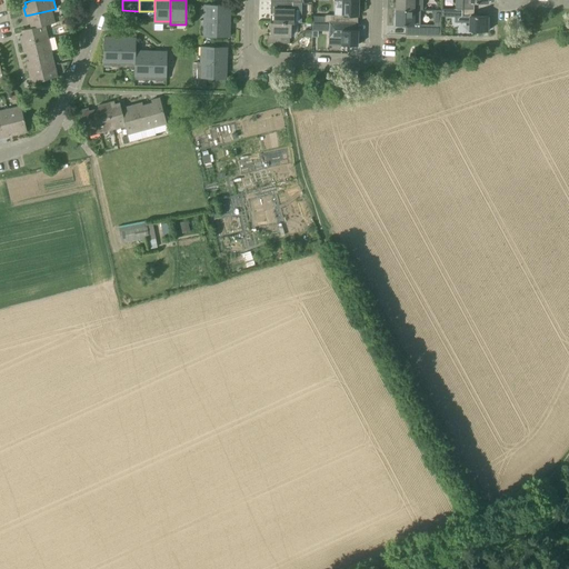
[(396,0),(396,9),(413,10),(413,0),(396,0)]
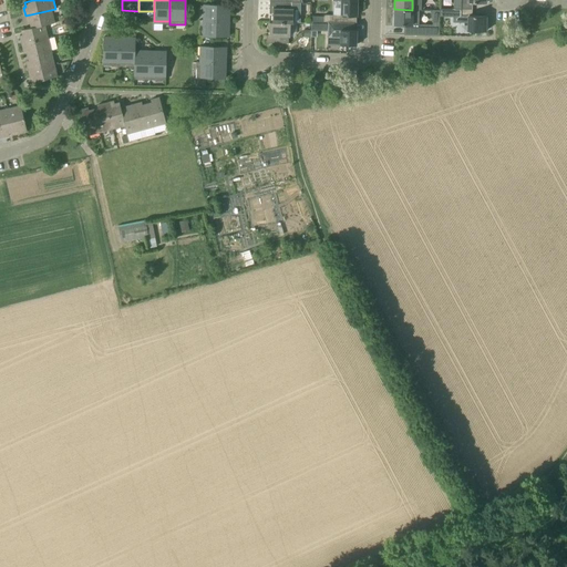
[(453,0),(454,9),(472,9),(472,3),(480,3),(486,3),(486,2),(485,0),(453,0)]
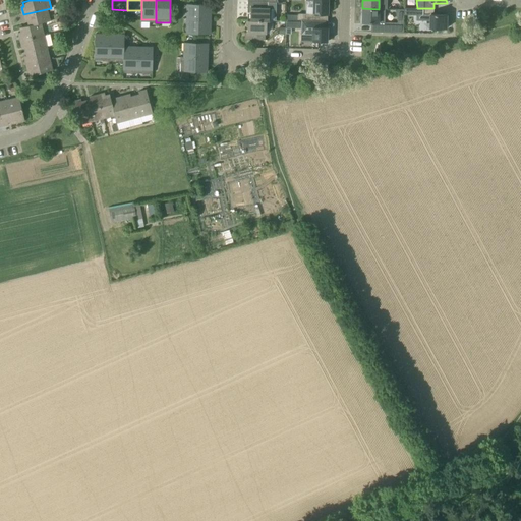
[(247,20),(269,21),(269,8),(268,8),(269,2),(247,1),(247,10),(250,11),(249,20),(247,20)]
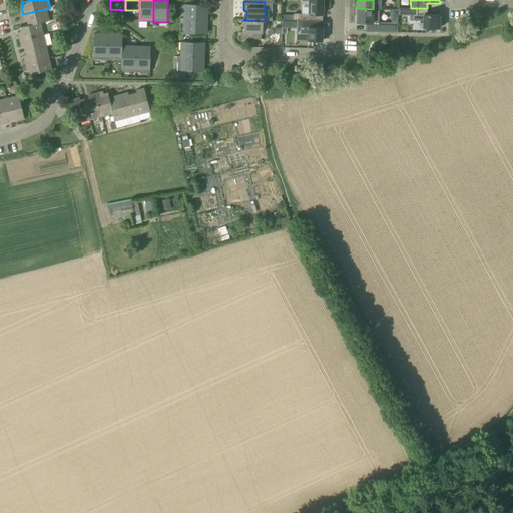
[(294,13),(293,15),(293,20),(301,20),(313,21),(313,14),(323,15),(323,1),(309,1),(308,14),(294,13)]
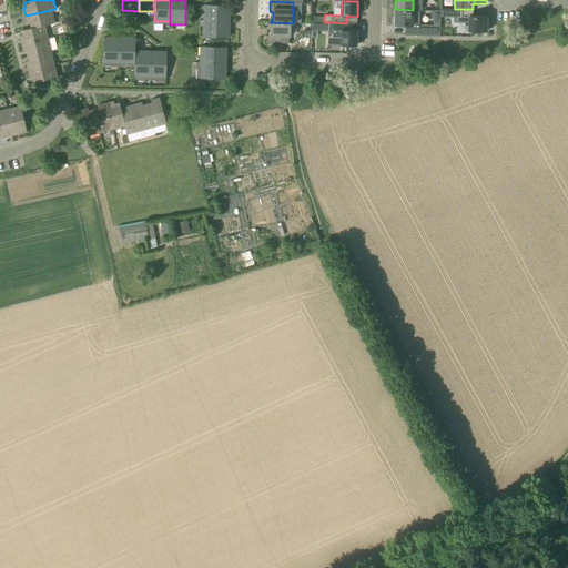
[(230,21),(230,17),(230,6),(204,4),(203,21),(230,21)]
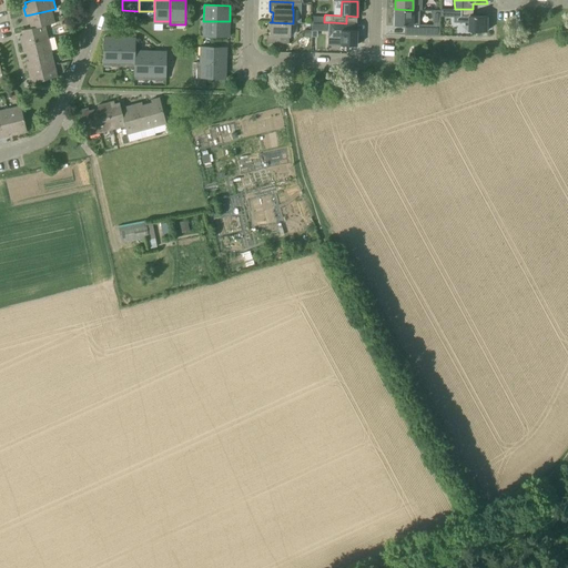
[(44,26),(49,24),(59,22),(56,9),(26,16),(28,24),(30,23),(31,28),(44,24),(44,26)]
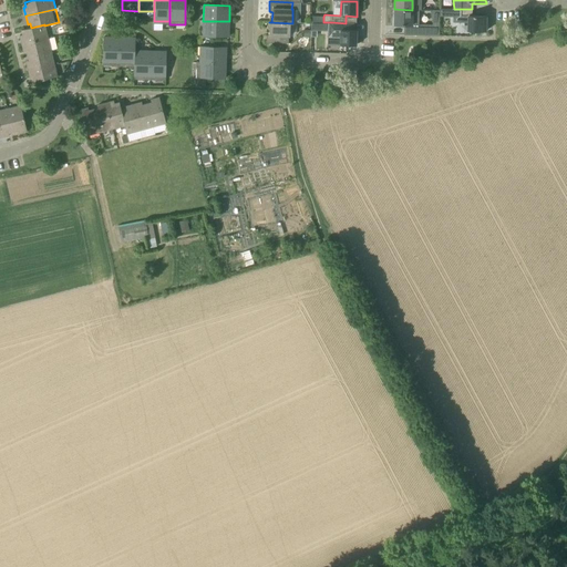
[(404,26),(404,35),(439,35),(440,10),(431,10),(431,18),(432,18),(432,26),(419,24),(419,10),(412,10),(394,9),(394,24),(393,24),(404,26)]
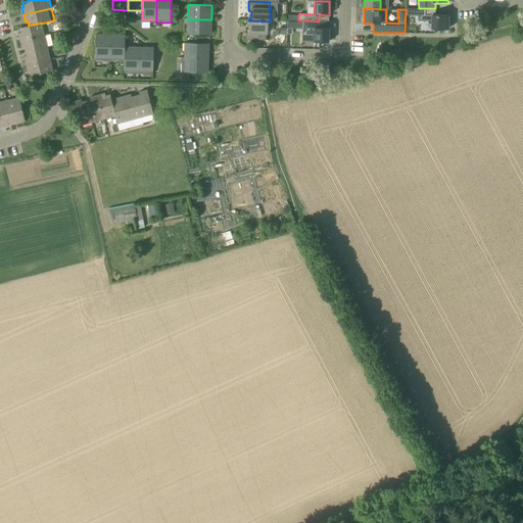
[(435,14),(435,8),(419,8),(418,20),(431,20),(431,29),(447,29),(447,15),(448,16),(448,15),(435,14)]
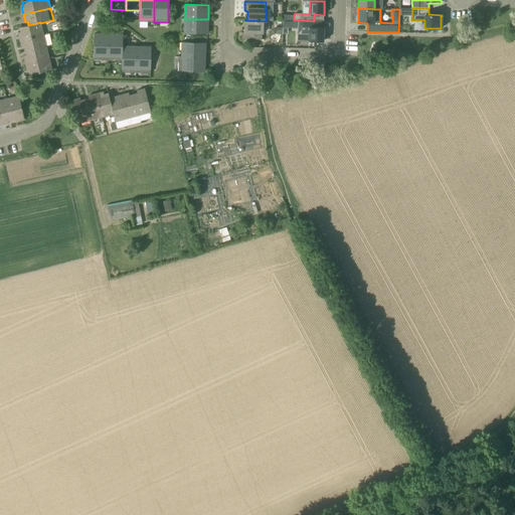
[(207,33),(207,28),(208,19),(184,19),(184,33),(207,33)]
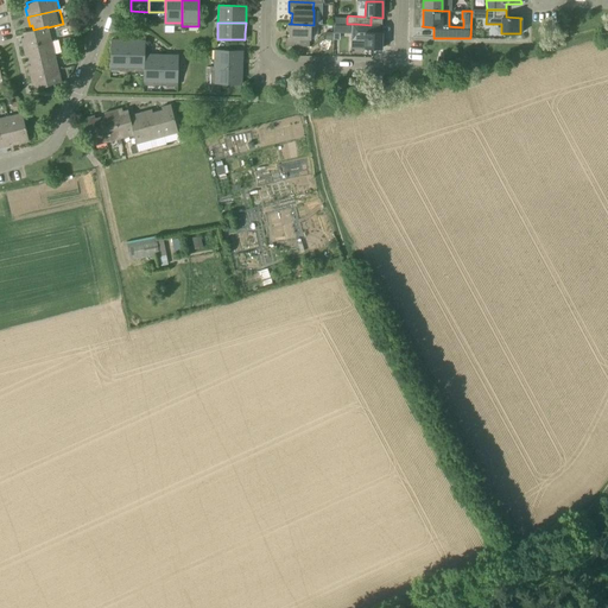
[(380,25),(371,25),(356,24),(347,24),(334,23),(334,29),(352,30),(350,40),(365,40),(365,49),(381,49),(382,32),(379,32),(380,25)]
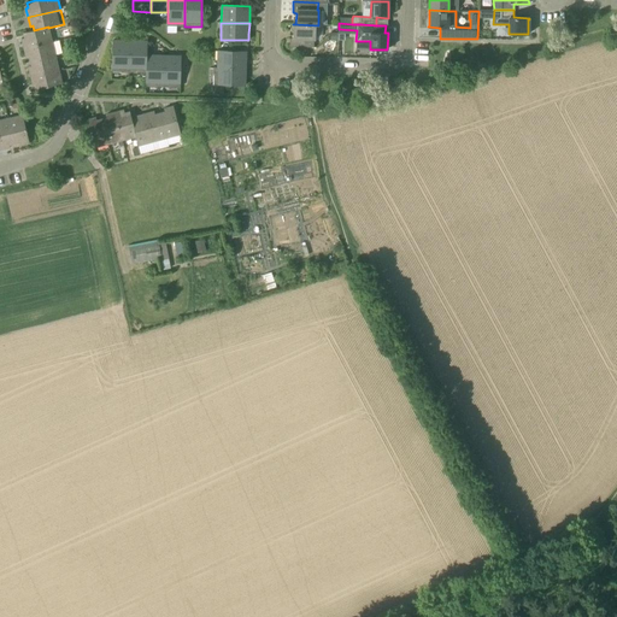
[(318,25),(293,24),(293,39),(289,39),(289,47),(313,47),(313,40),(315,40),(316,25),(318,25)]
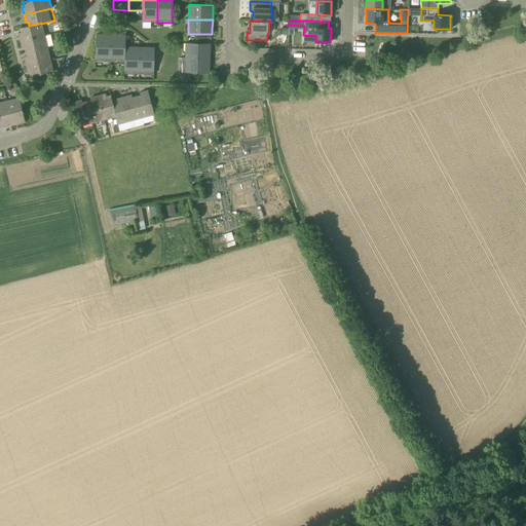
[(19,33),(21,41),(48,34),(45,23),(41,24),(41,23),(29,26),(20,28),(21,33),(19,33)]
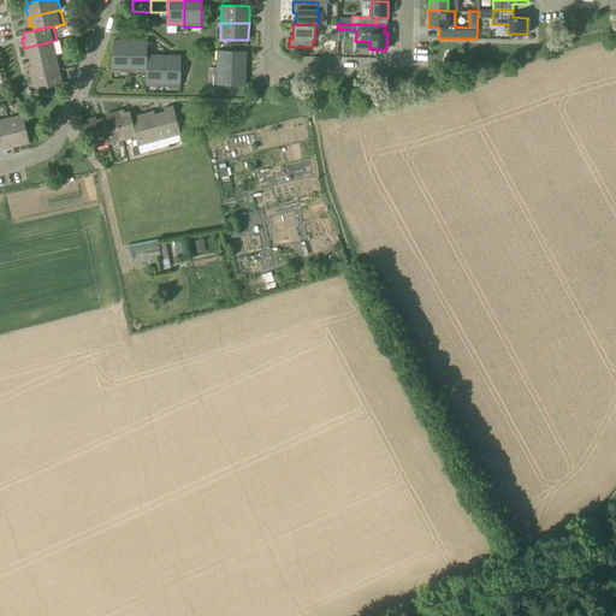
[(60,54),(57,40),(24,48),(25,57),(29,57),(30,61),(55,55),(60,54)]
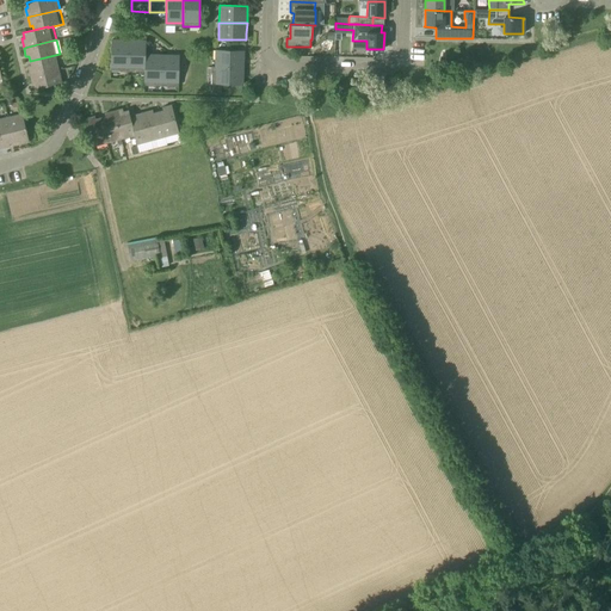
[(128,68),(129,41),(111,39),(111,72),(128,72),(128,68)]
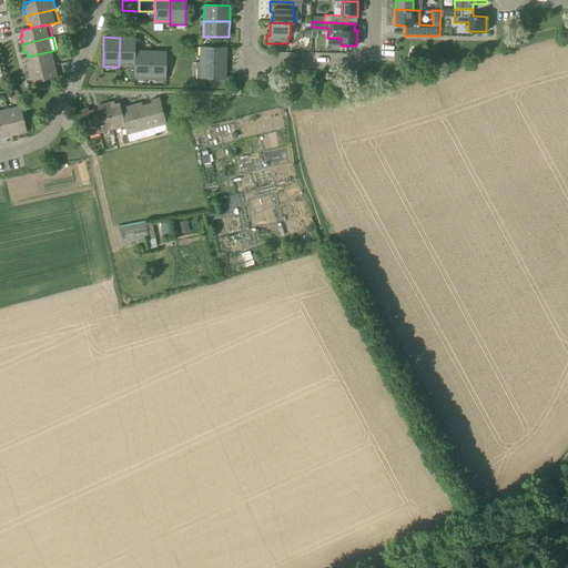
[(134,67),(135,51),(135,38),(120,38),(119,63),(119,67),(134,67)]
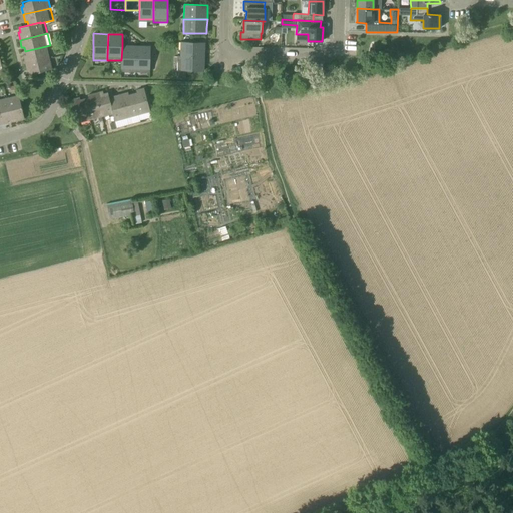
[(204,57),(204,56),(204,42),(181,42),(180,56),(204,57)]
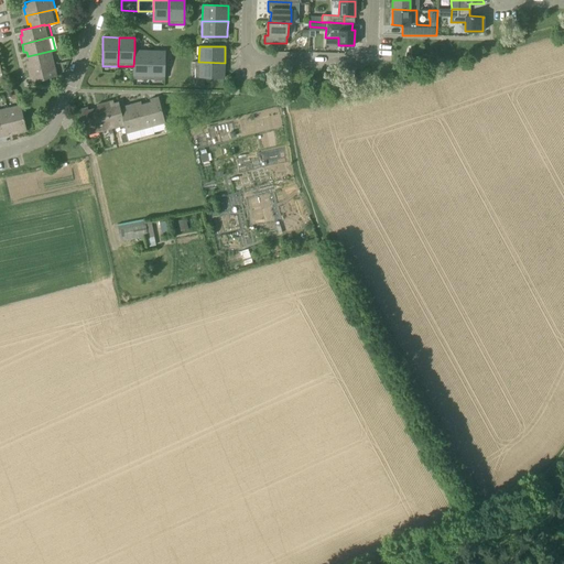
[(28,69),(54,63),(51,51),(28,56),(29,61),(25,61),(28,69)]
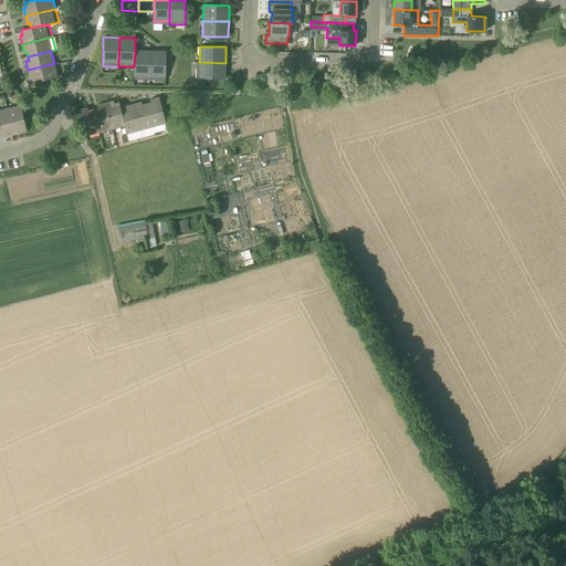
[(149,76),(150,51),(135,51),(134,66),(134,76),(149,76)]
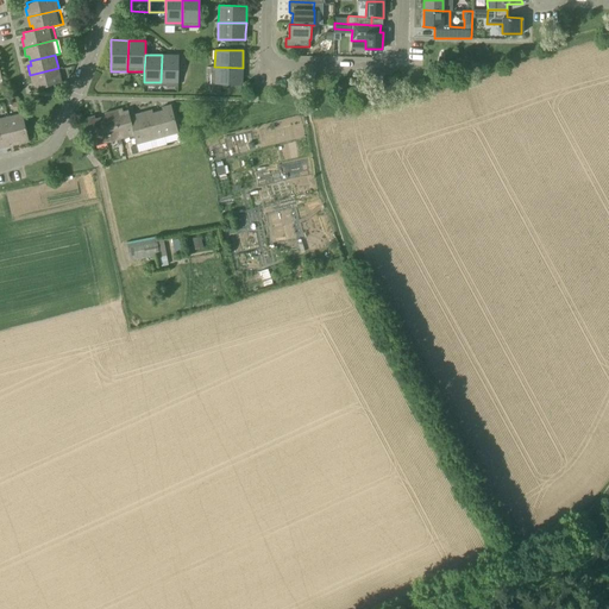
[(179,83),(179,55),(162,55),(161,82),(179,83)]
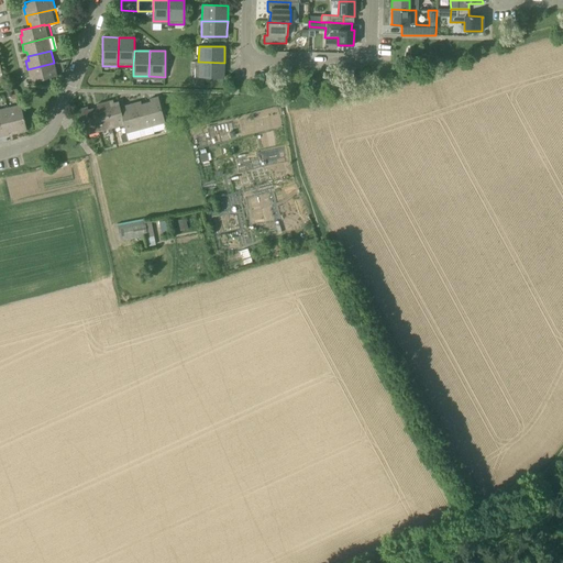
[(58,62),(54,63),(28,69),(30,78),(33,77),(34,81),(62,75),(58,62)]
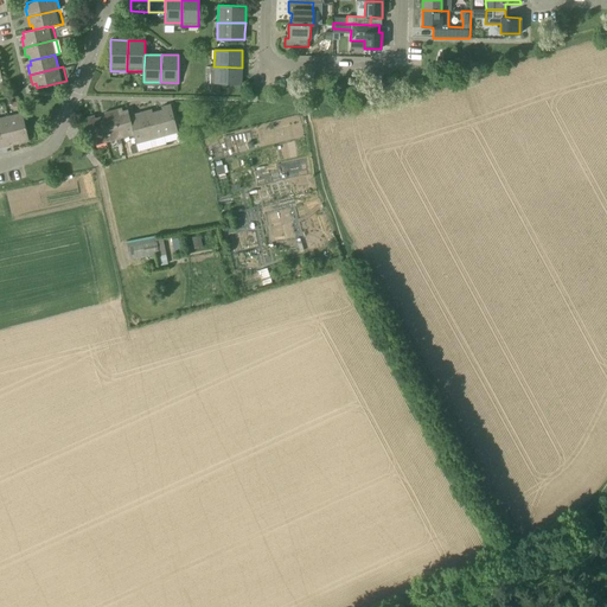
[(241,84),(241,77),(242,68),(213,66),(210,66),(210,83),(241,84)]
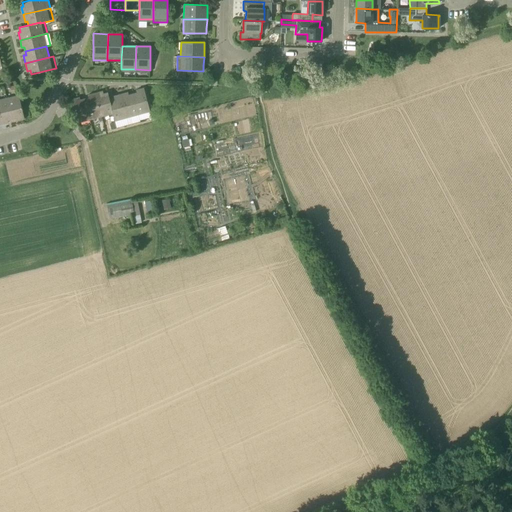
[(149,111),(150,111),(144,88),(136,90),(137,93),(133,94),(138,115),(146,112),(147,116),(150,115),(149,111)]
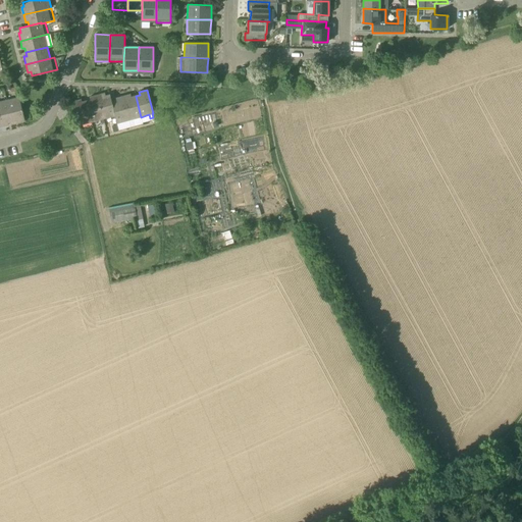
[(105,93),(97,95),(104,122),(116,119),(115,115),(112,102),(110,95),(105,96),(105,93)]
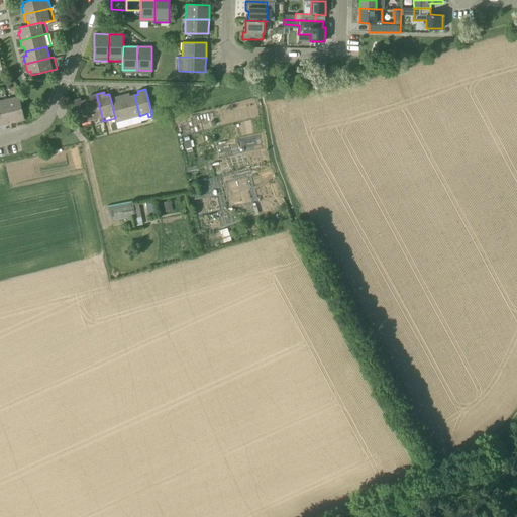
[(139,116),(134,95),(129,96),(129,93),(121,95),(128,119),(129,123),(132,122),(131,118),(139,116)]
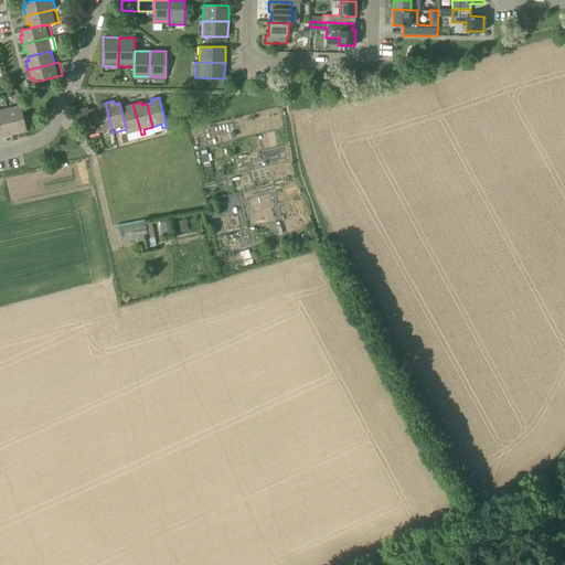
[(97,108),(93,109),(100,137),(113,132),(105,103),(97,105),(97,108)]
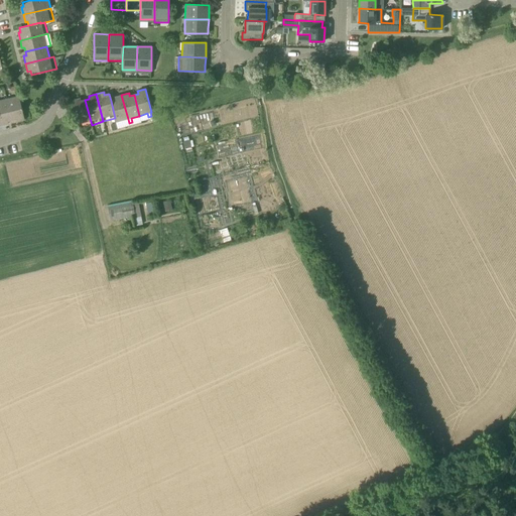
[(116,122),(128,119),(121,95),(114,97),(114,100),(111,101),(114,114),(115,118),(116,122)]
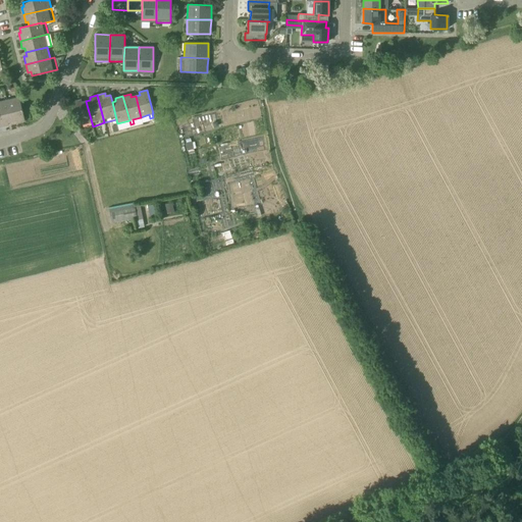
[(7,100),(12,121),(16,120),(17,123),(24,121),(19,97),(7,100)]
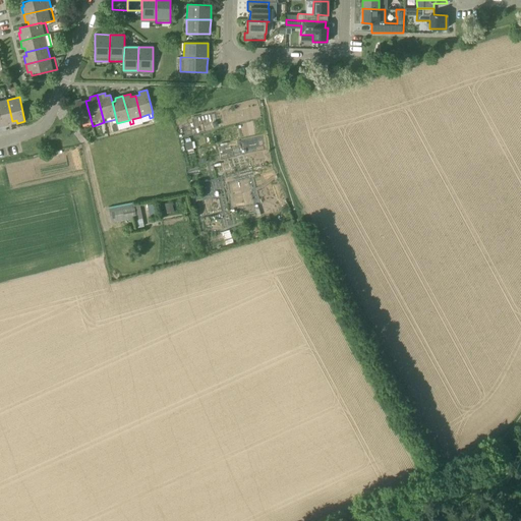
[(80,129),(93,126),(85,101),(81,102),(80,99),(73,101),(80,129)]
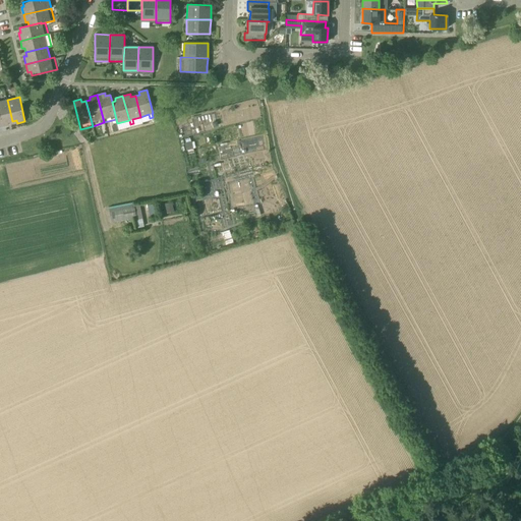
[(8,122),(12,121),(7,100),(0,101),(0,123),(1,126),(8,125),(8,122)]
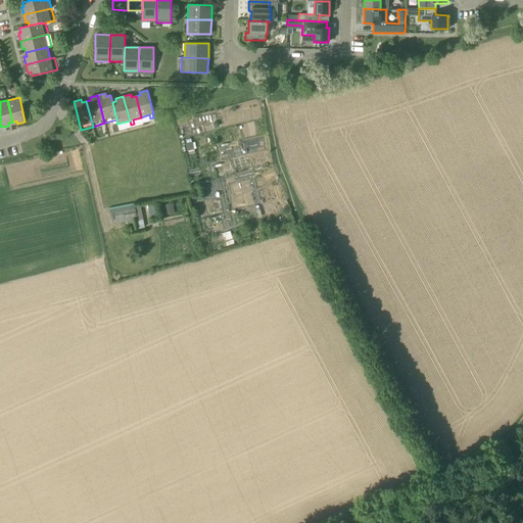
[(146,205),(149,216),(156,215),(153,203),(146,205)]
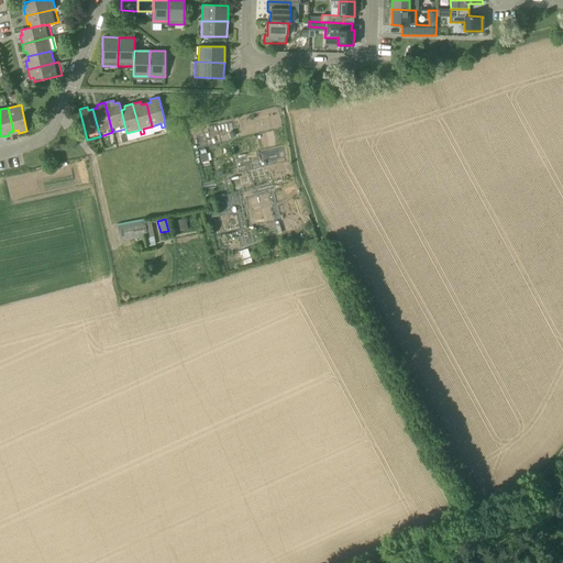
[(178,220),(180,231),(188,229),(186,219),(178,220)]
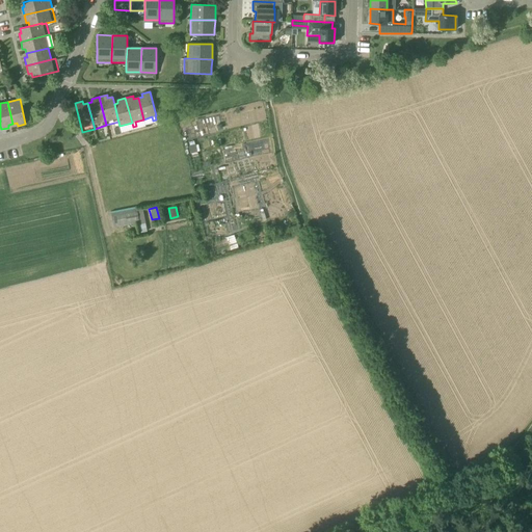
[(137,212),(112,216),(114,227),(139,221),(137,212)]
